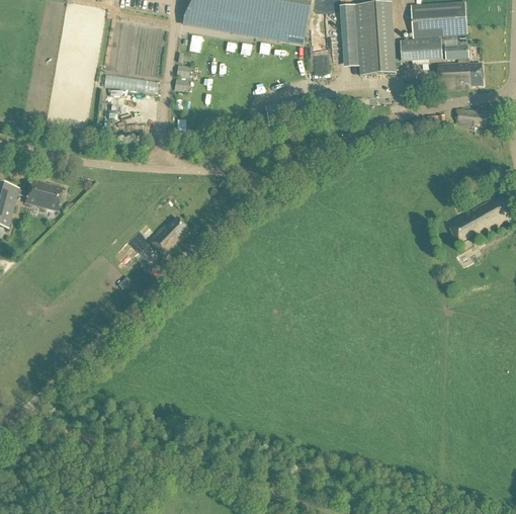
[(183,0),(180,22),(226,30),(227,23),(280,31),(279,39),(301,43),(307,0),(183,0)]
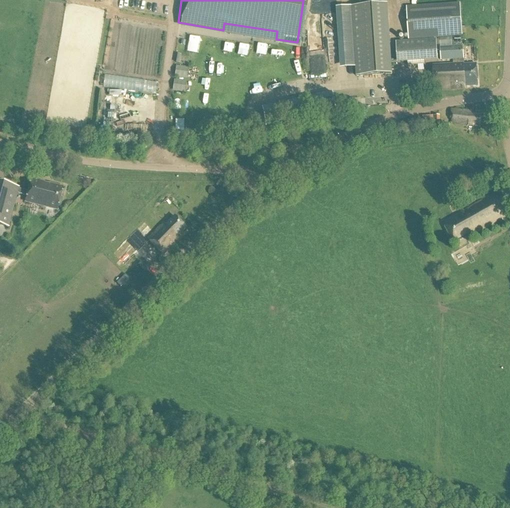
[(383,71),(381,44),(378,1),(350,3),(355,73),(383,71)]
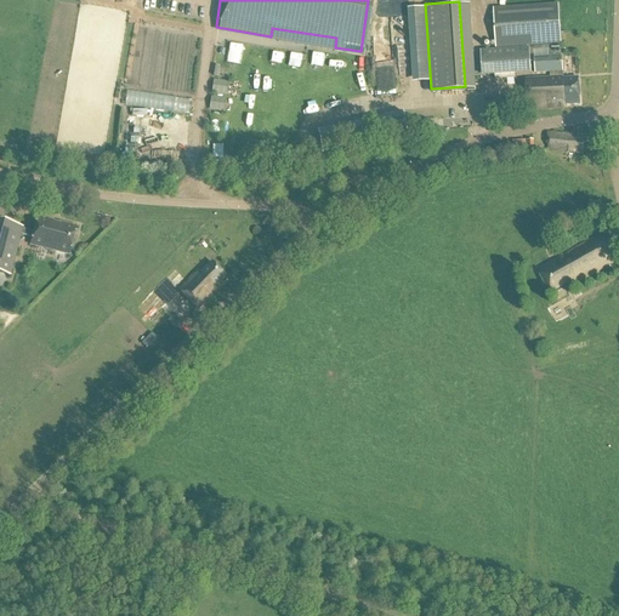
[(560,43),(557,1),(492,5),(494,46),(545,44),(546,52),(532,53),(533,68),(547,68),(547,74),(524,75),(526,106),(564,104),(564,102),(578,101),(577,74),(562,75),(561,52),(560,52),(558,43),(560,43)]
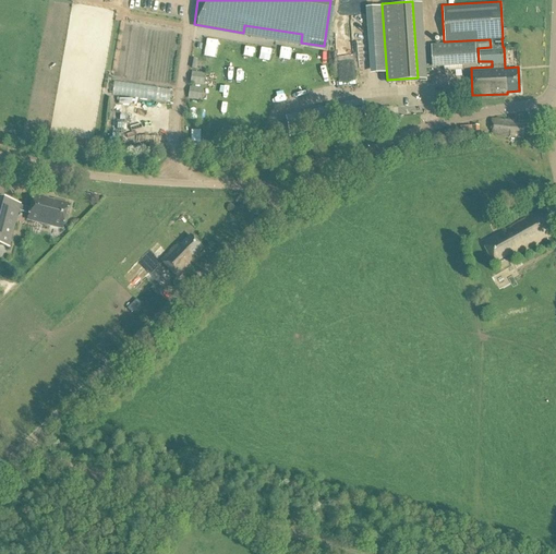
[(430,43),(431,48),(432,60),(475,58),(474,39),(430,43)]
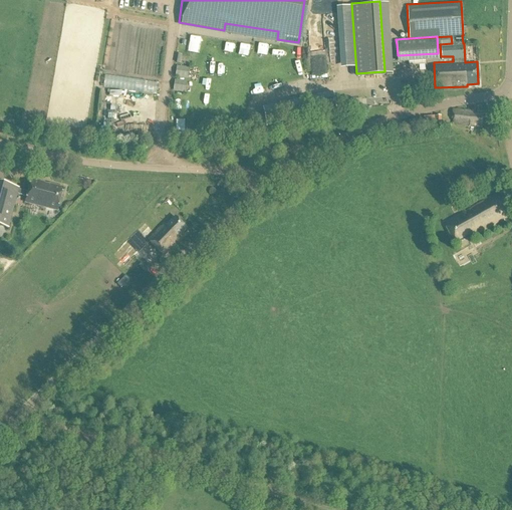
[(325,68),(324,48),(308,48),(309,68),(325,68)]
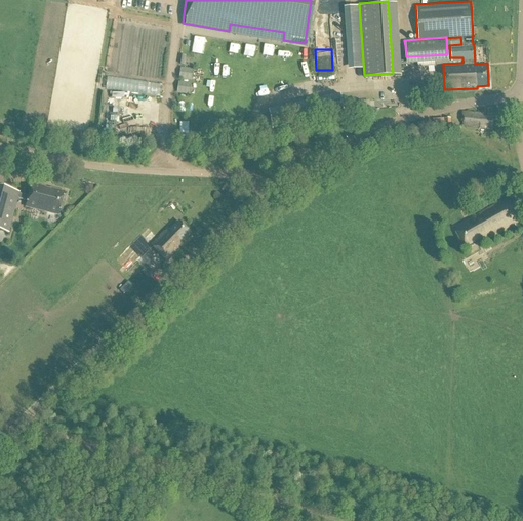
[(107,75),(106,86),(161,88),(161,77),(107,75)]
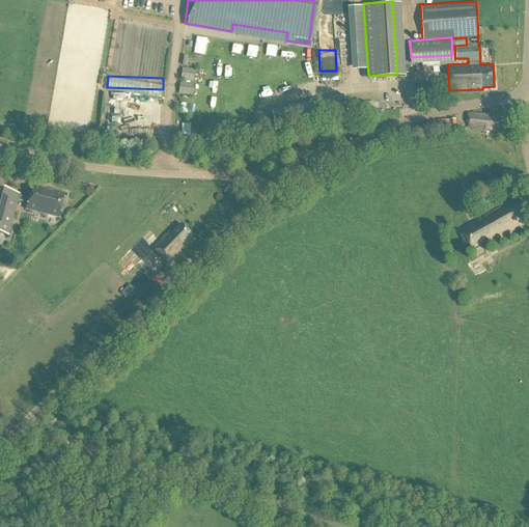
[(468,123),(472,126),(497,128),(498,117),(488,116),(489,113),(467,111),(468,123)]
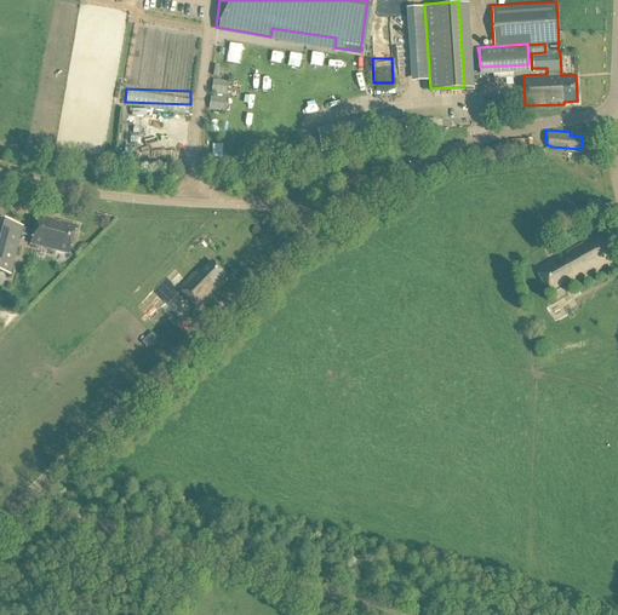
[(73,223),(34,213),(30,228),(29,234),(27,241),(67,251),(73,223)]
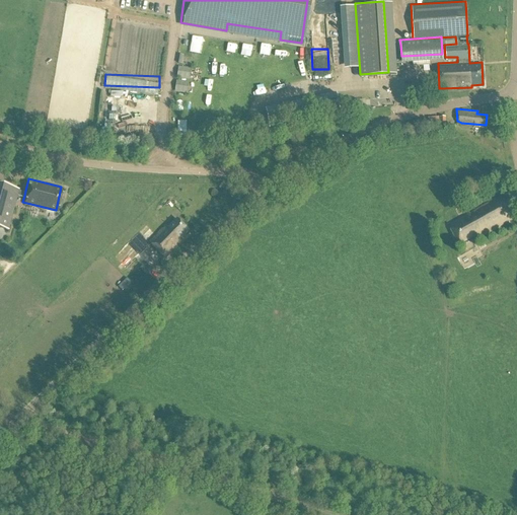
[(0,225),(5,227),(14,193),(24,196),(25,191),(15,189),(15,188),(0,184),(0,225)]
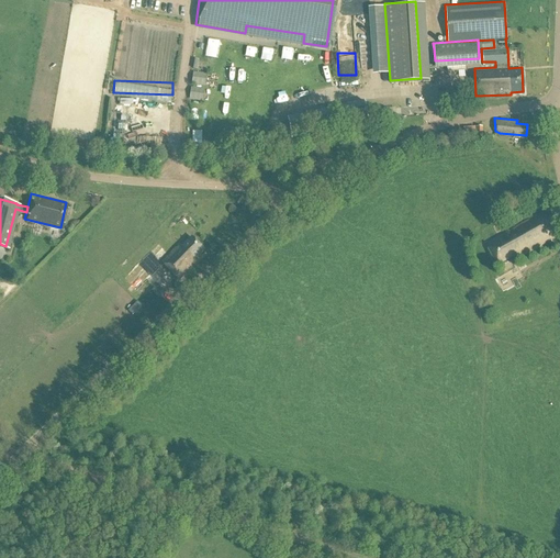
[(517,252),(518,254),(553,234),(540,210),(485,241),(497,263),(517,252)]
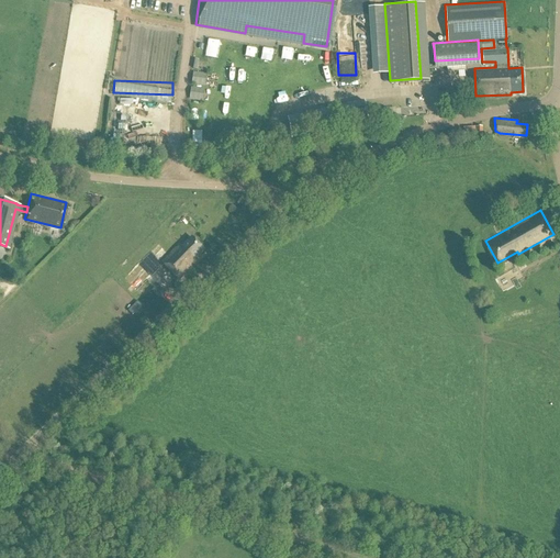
[(177,241),(158,259),(175,276),(191,260),(189,259),(201,247),(188,234),(179,243),(177,241)]
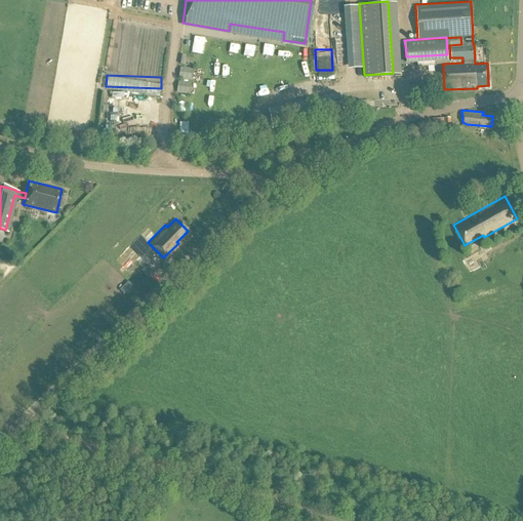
[(131,276),(122,284),(130,293),(139,285),(131,276)]
